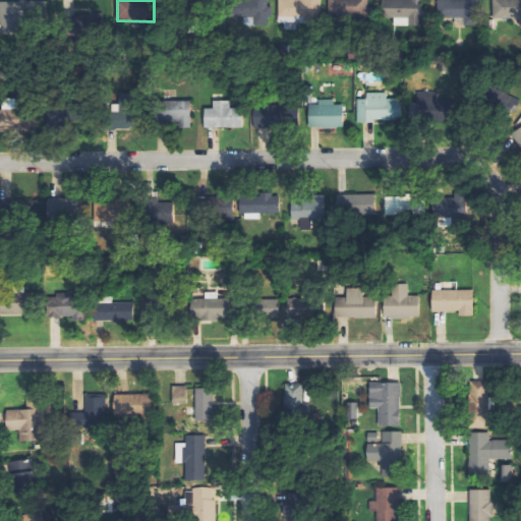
[(273,25),(273,7),(269,7),(268,0),(245,0),(246,26),(273,25)]
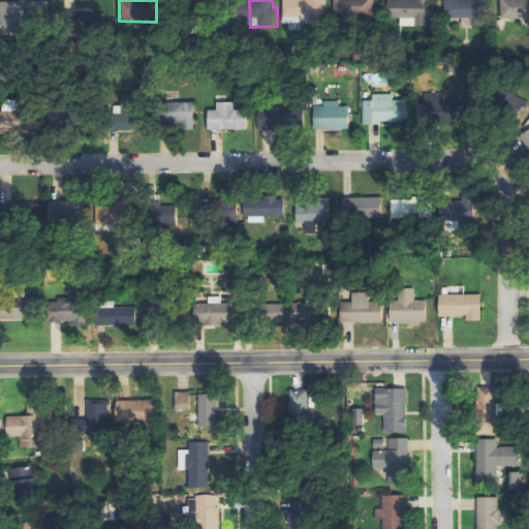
[(283,0),(284,18),(301,18),(301,20),(328,20),(327,0),(283,0)]
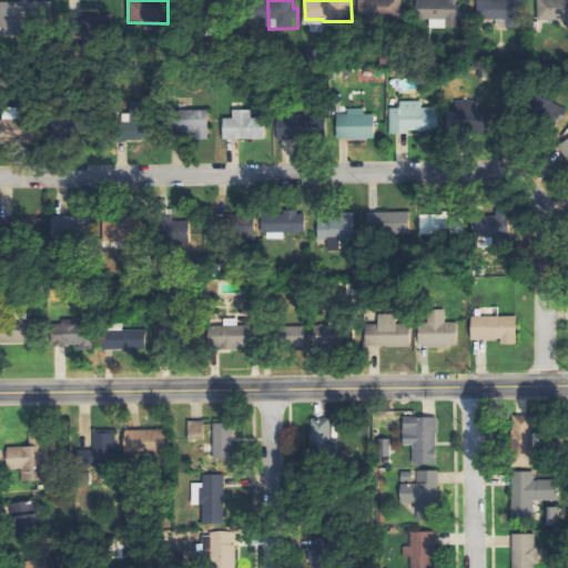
[(358,0),(358,22),(405,22),(405,0),(358,0)]
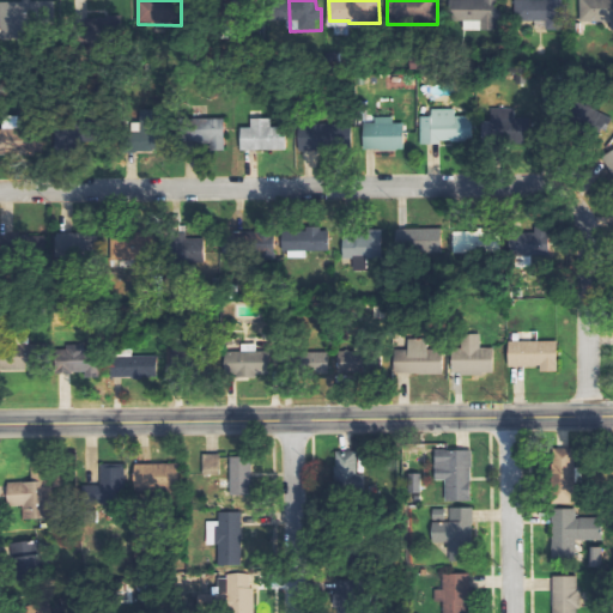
[(498,0),(451,0),(451,22),(466,22),(465,30),(498,31),(498,0)]
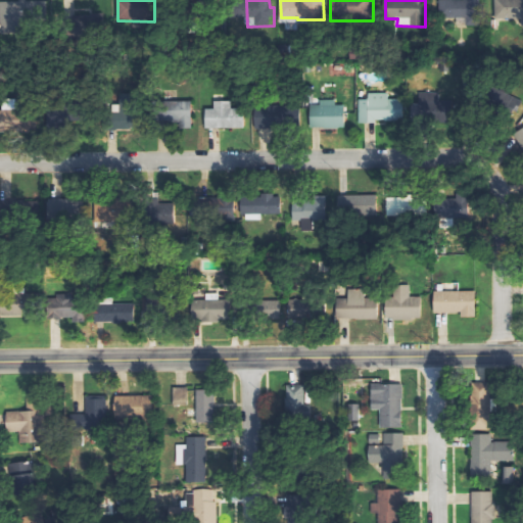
[(445,0),(440,0),(440,18),(458,18),(458,27),(479,27),(479,0),(468,0),(445,0)]
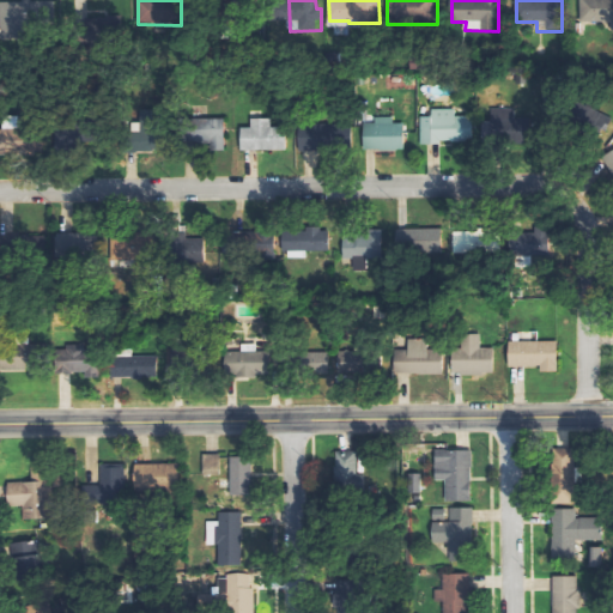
[(612,0),(581,0),(581,22),(612,22),(612,31),(612,0)]
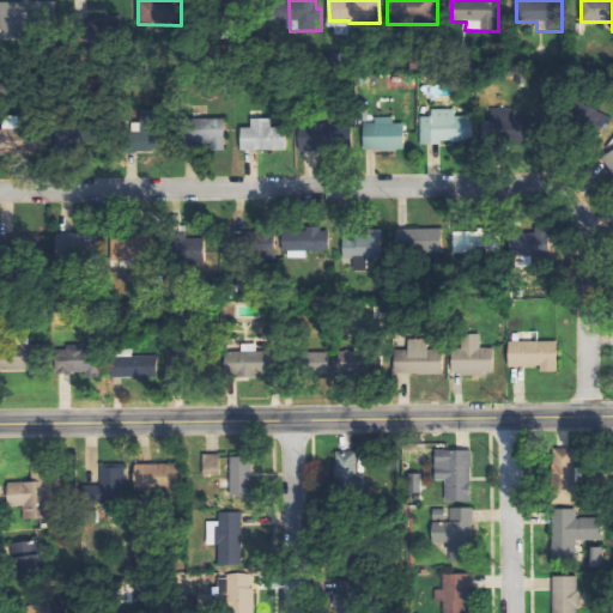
[(55,1),(0,2),(1,34),(55,32),(55,1)]
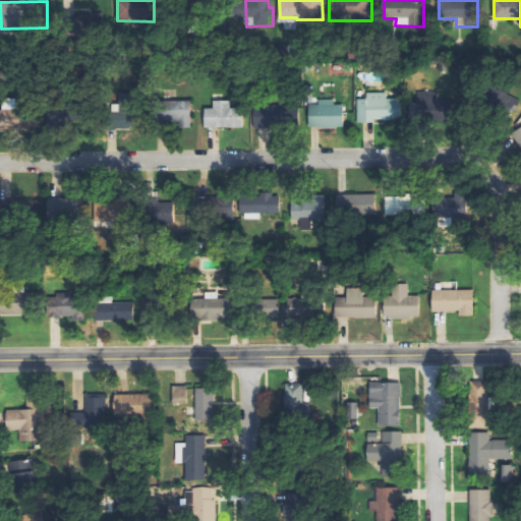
[(520,99),(494,88),(486,105),(513,116),(520,99)]
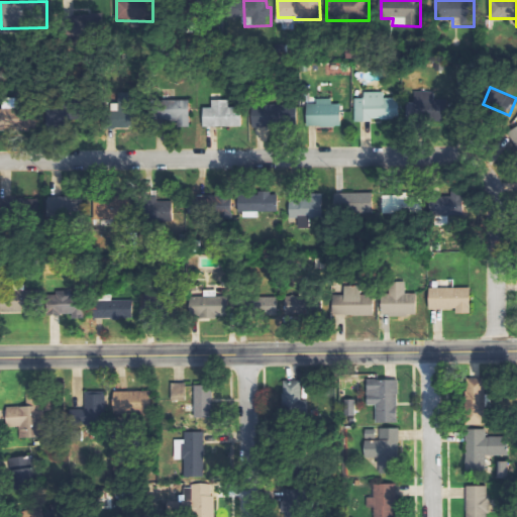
[(421,122),(451,121),(450,100),(434,100),(434,91),(414,91),(415,114),(420,114),(421,122)]
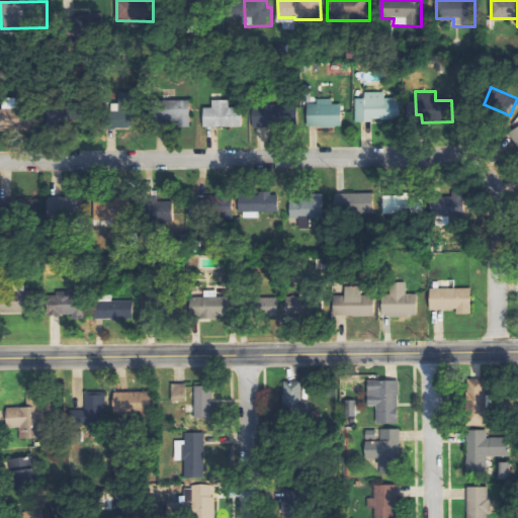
[(356,98),(357,120),(401,120),(401,98),(385,98),(385,92),(365,92),(365,98),(356,98)]
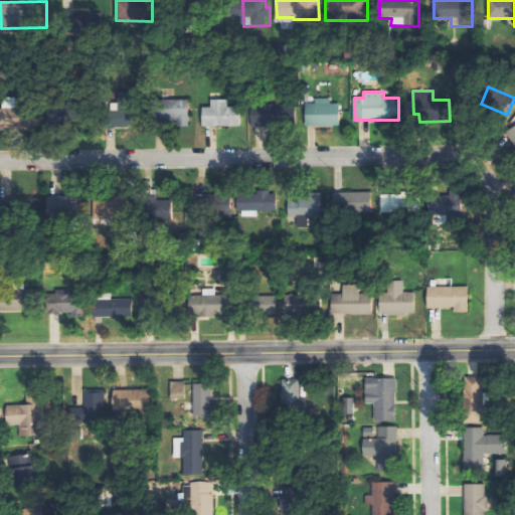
[(132,93),(118,93),(119,108),(133,108),(132,93)]
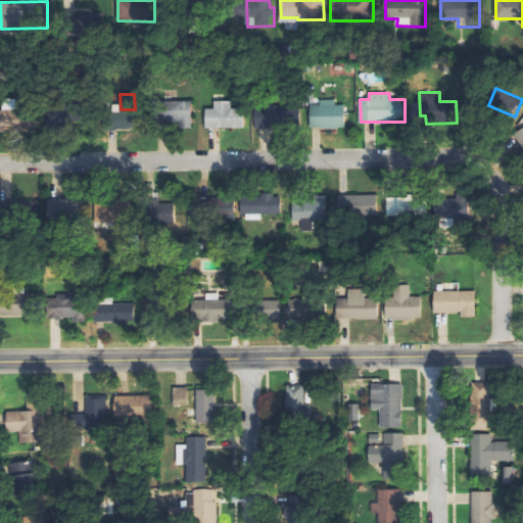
[(0,110),(0,131),(0,132),(0,126),(16,126),(16,129),(26,129),(26,116),(17,116),(16,100),(3,100),(3,110),(0,110)]
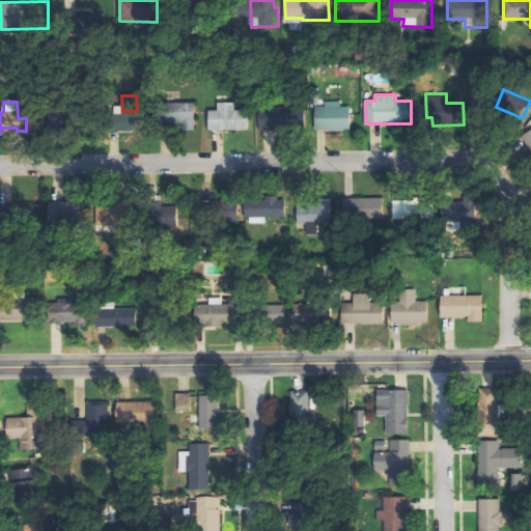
[(351,107),(342,107),(342,102),(326,102),(326,108),(315,108),(315,130),(351,131),(351,107)]
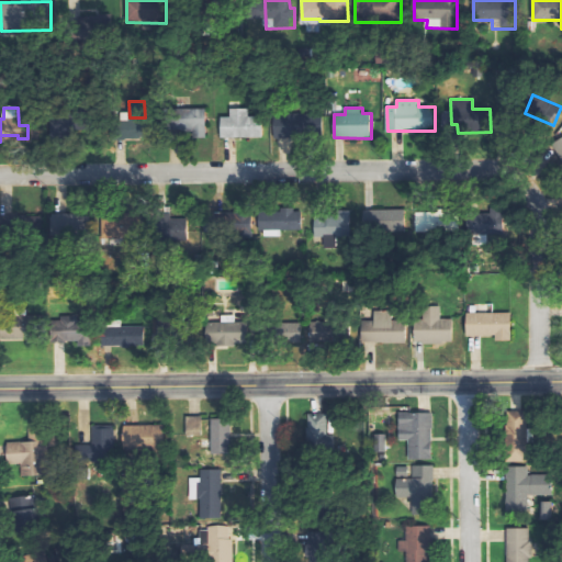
[(208,138),(208,109),(164,110),(165,132),(194,132),(194,139),(208,138)]
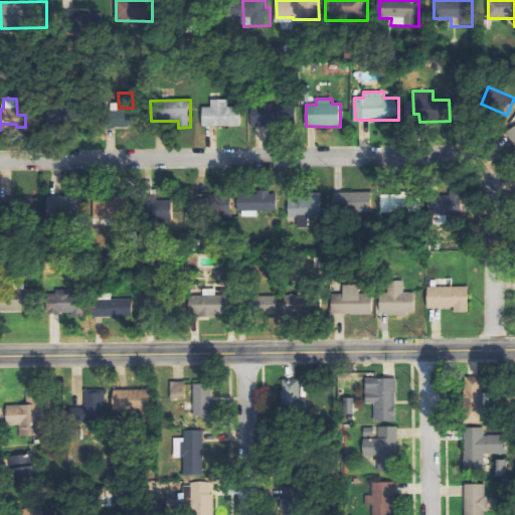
[(228,100),(211,100),(212,108),(203,108),(203,127),(241,126),(241,107),(229,107),(228,100)]
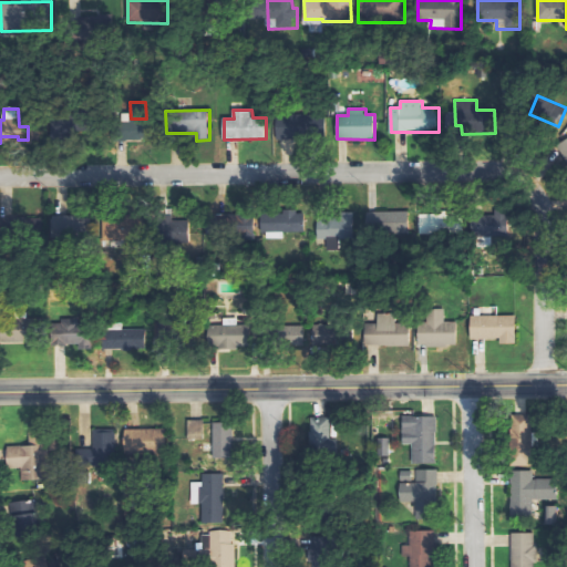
[(278,138),(326,137),(325,114),(277,115),(278,138)]
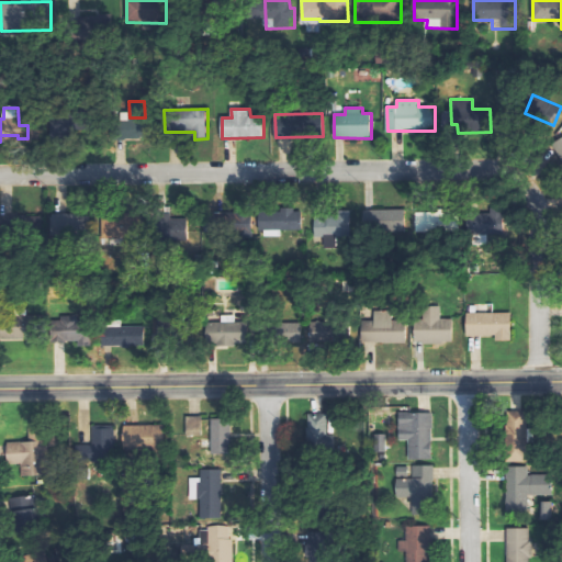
[(261,212),(261,237),(282,237),(282,231),(302,231),(302,210),(281,210),(281,212),(261,212)]
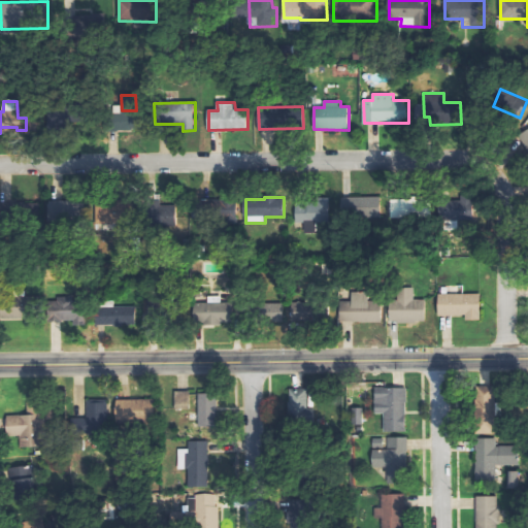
[(343,198),(343,219),(383,218),(382,197),(343,198)]
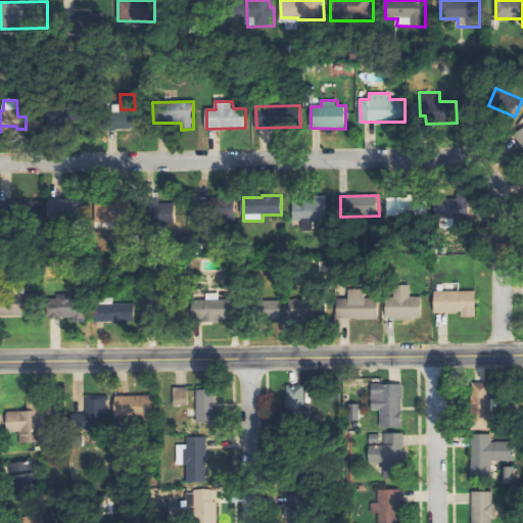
[(314,231),(314,220),(328,220),(327,196),(315,196),(315,201),(293,202),(293,222),(302,221),(302,231),(314,231)]
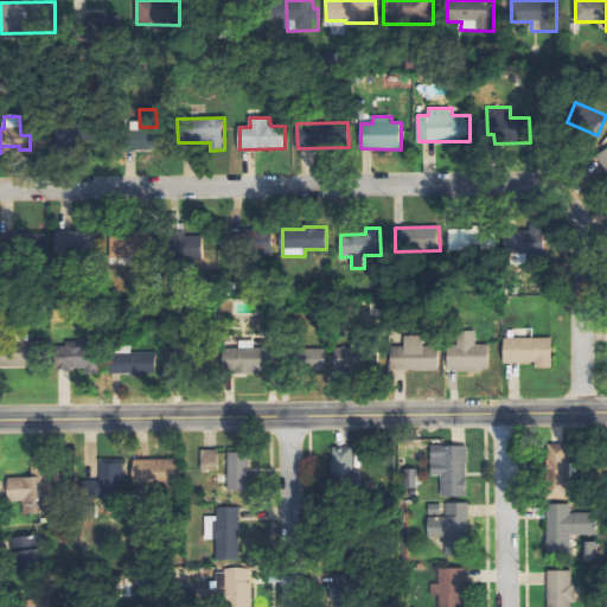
[(452,251),(494,250),(493,229),(451,230),(452,251)]
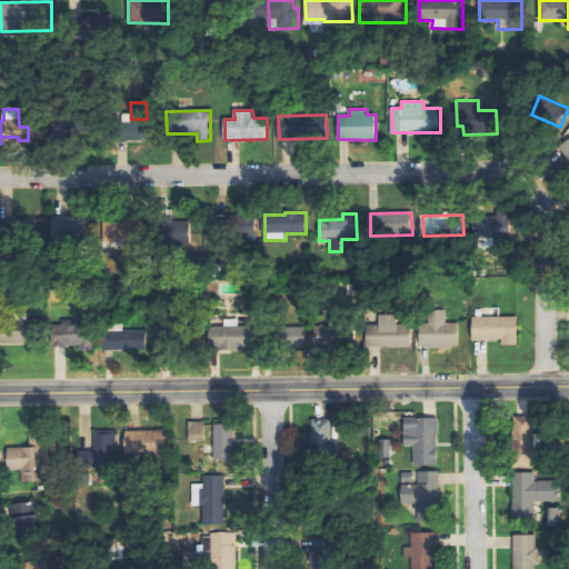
[(511,239),(512,217),(476,216),(475,237),(511,239)]
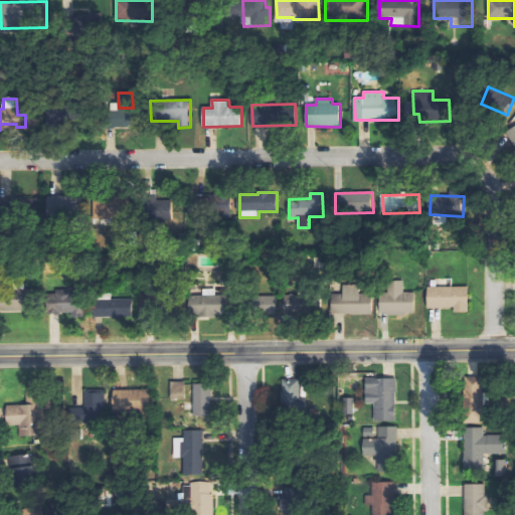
[(46,217),(67,218),(68,197),(47,196),(46,217)]
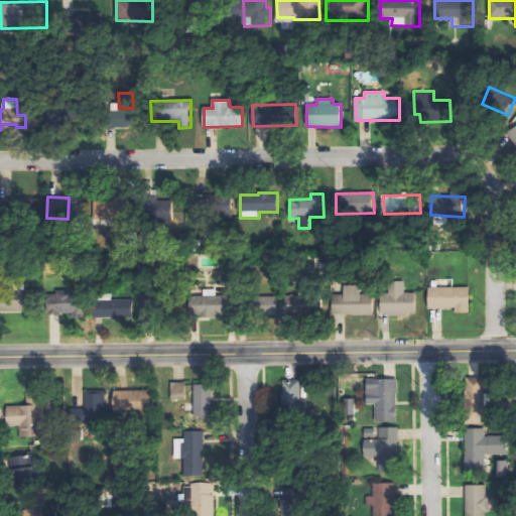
[(94,220),(123,219),(123,198),(93,199),(94,220)]
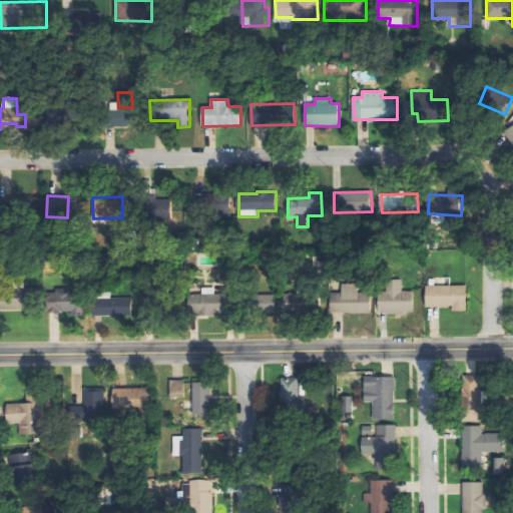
[(171,199),(142,200),(143,220),(172,219),(171,199)]
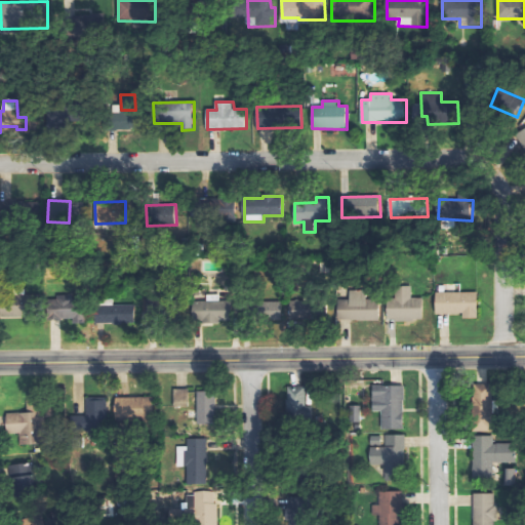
[(412,298),(412,286),(396,286),(396,298),(388,298),(389,321),(423,320),(423,298),(412,298)]
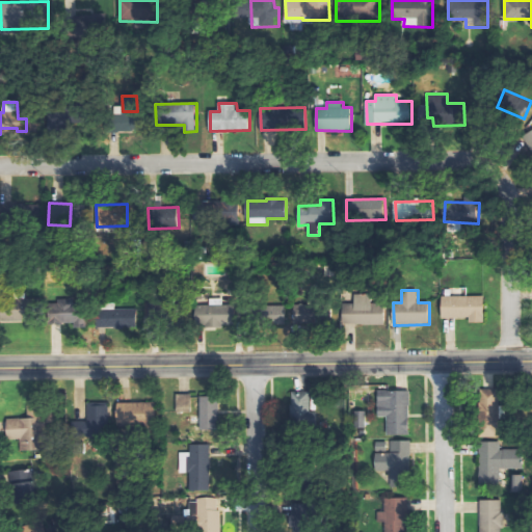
[(384,324),(384,303),(372,304),(372,295),(354,295),(354,303),(343,303),(343,325),(384,324)]
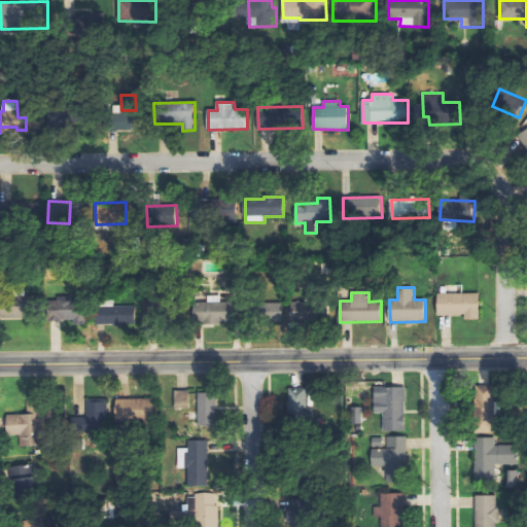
[(480,293),(437,293),(437,316),(466,316),(466,320),(480,320),(480,293)]
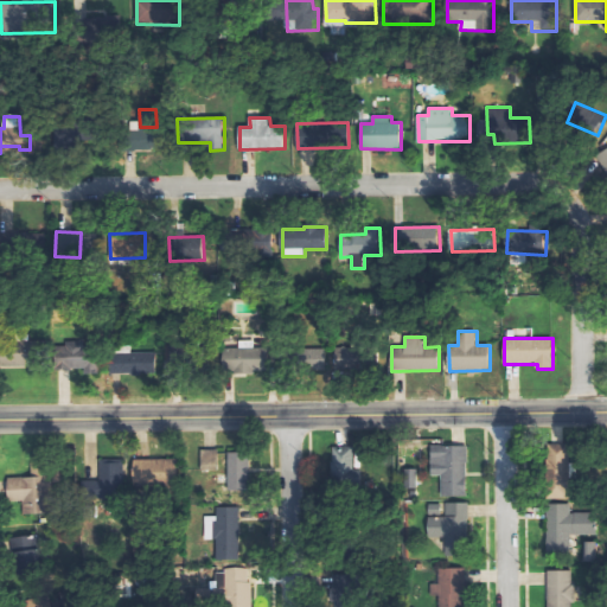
[(255,340),(240,340),(240,349),(224,349),(224,374),(267,372),(267,349),(255,349),(255,340)]
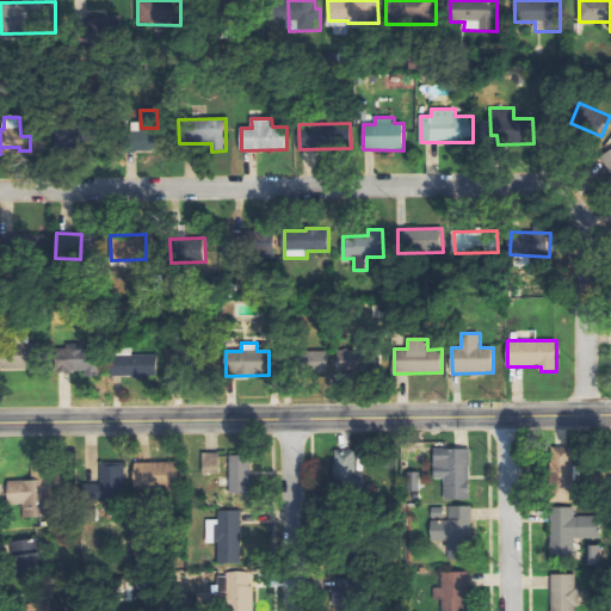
[(133,349),(109,350),(110,378),(144,377),(143,356),(133,356),(133,349)]
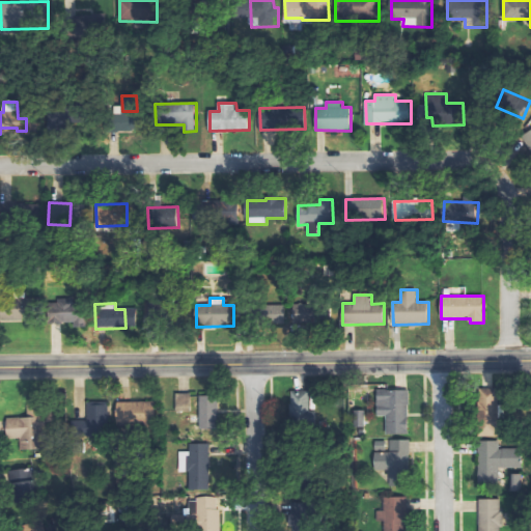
[(60,318),(68,324),(77,311),(68,305),(60,318)]
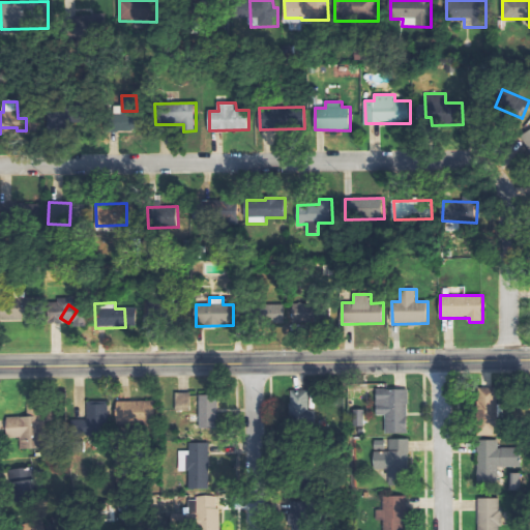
[(329,304),(285,305),(286,324),(330,322),(329,304)]
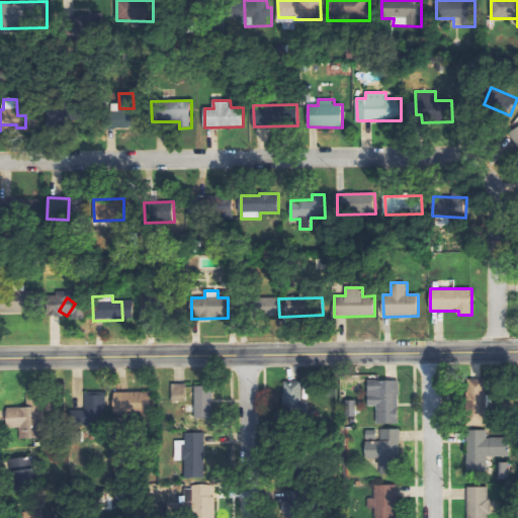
[(278,299),(252,298),(251,315),(277,315),(278,299)]
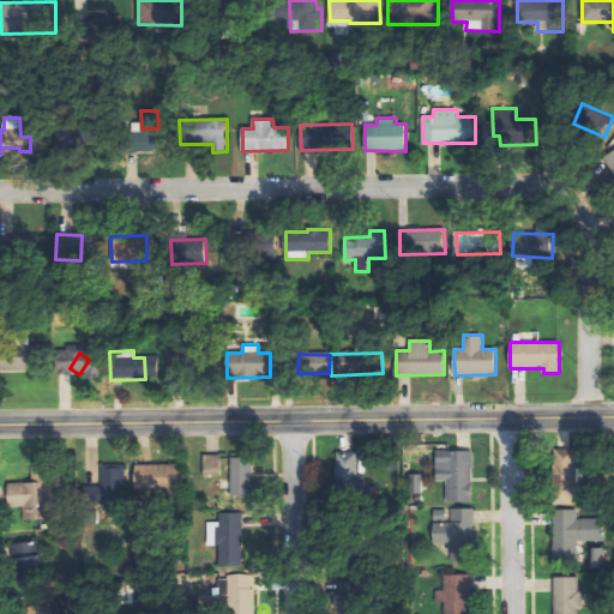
[(555,449),(553,505),(578,505),(579,450),(555,449)]
